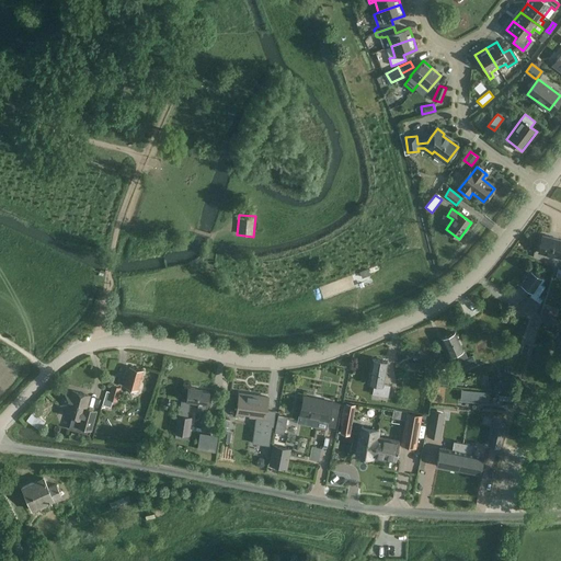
[(538,252),(549,254),(560,258),(560,239),(542,236),(538,252)]
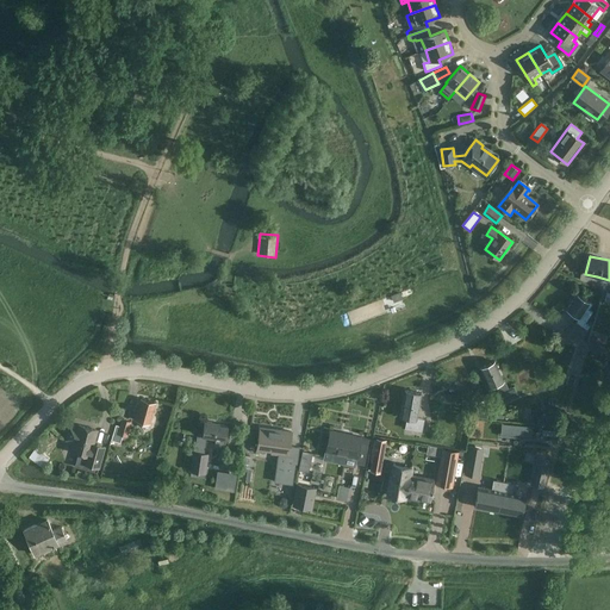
[(570,327),(565,335),(578,343),(590,325),(585,323),(592,312),(589,310),(592,304),(590,302),(589,303),(577,294),(566,310),(579,318),(572,329),(570,327)]
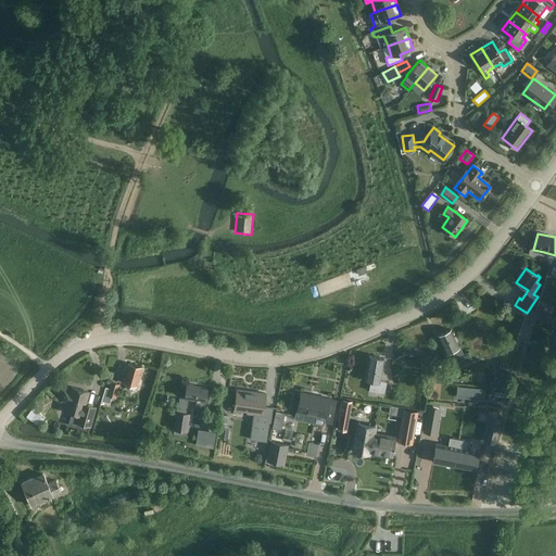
[(552,308),(541,305),(536,319),(547,323),(552,308)]
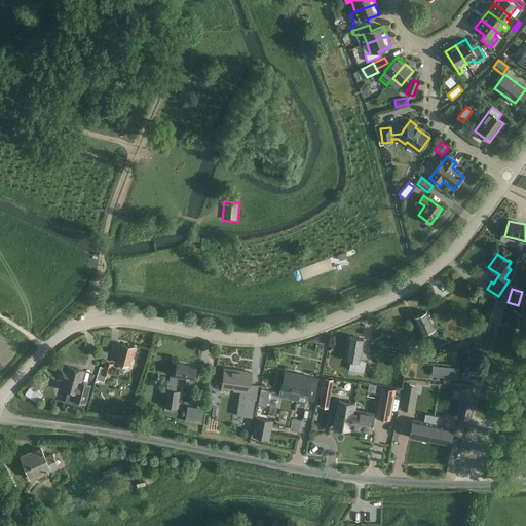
[(447,342),(445,336),(444,333),(438,336),(436,330),(435,328),(434,328),(426,311),(414,317),(421,332),(426,330),(435,347),(447,342)]
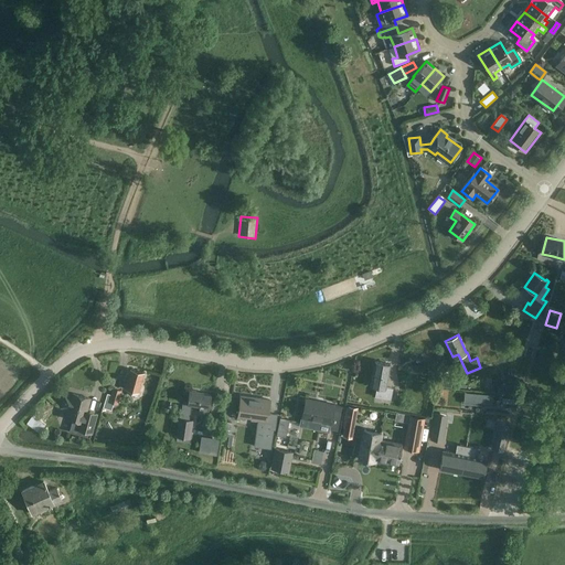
[(377,386),(375,397),(391,401),(393,388),(385,387),(390,364),(375,361),(370,385),(377,386)]
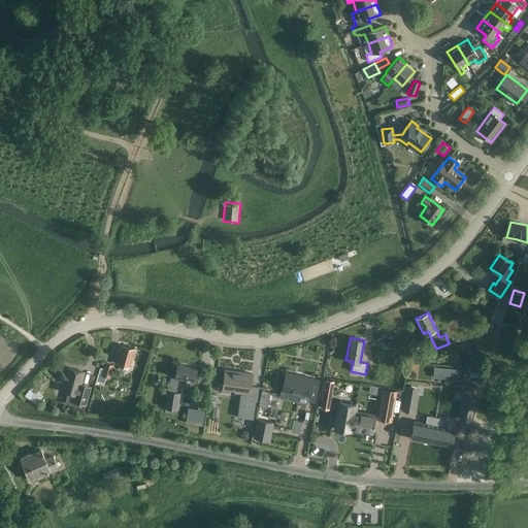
[(134,349),(122,345),(117,363),(124,365),(123,370),(128,371),(134,349)]
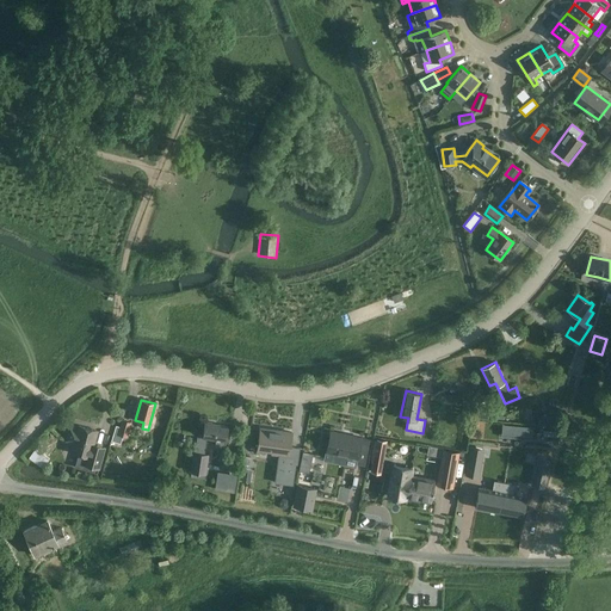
[(127,437),(131,423),(123,420),(118,434),(127,437)]
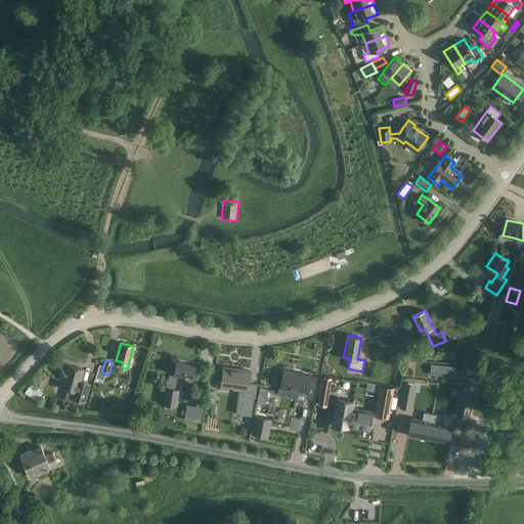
[(166,388),(164,404),(176,406),(178,390),(175,390),(177,376),(185,377),(184,382),(192,383),(195,366),(184,364),(184,362),(176,361),(174,373),(172,372),(170,372),(167,388),(166,388)]
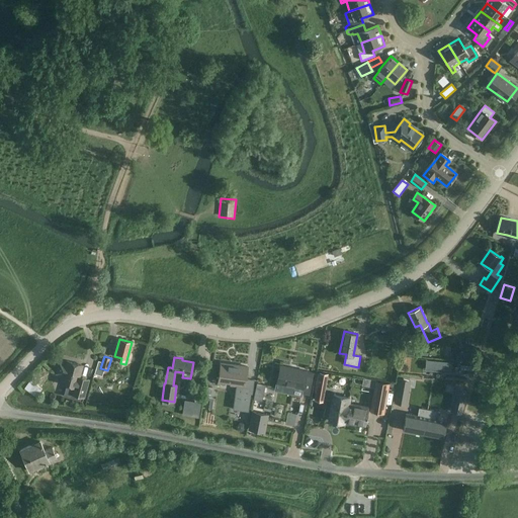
[(426,360),(425,370),(450,372),(451,362),(426,360)]
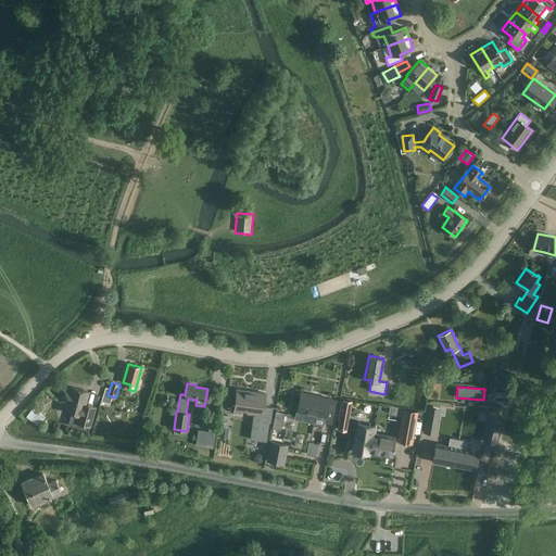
[(88,431),(96,405),(95,405),(92,414),(83,412),(88,392),(72,388),(71,392),(64,390),(61,401),(67,403),(65,412),(80,416),(77,427),(68,425),(67,425),(88,431)]
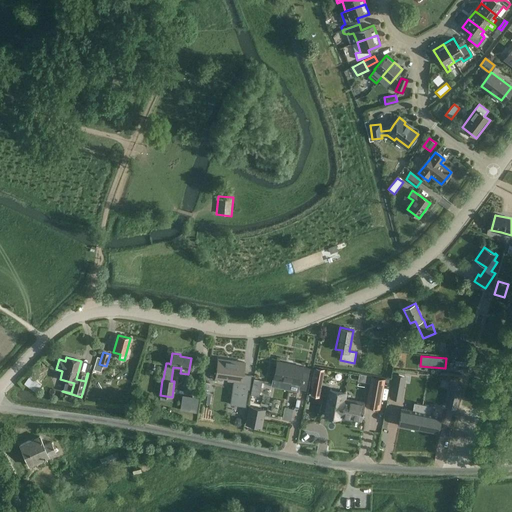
[(218,359),(215,380),(216,380),(216,376),(236,379),(235,381),(242,382),(244,363),(218,359)]
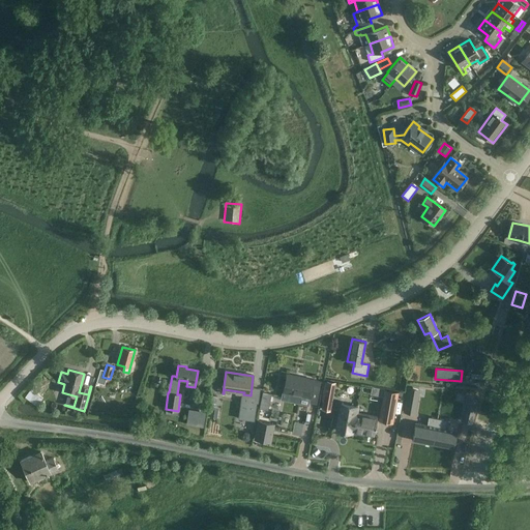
[(287,375),(284,392),(310,398),(308,403),(316,404),(320,389),(321,382),(314,380),(287,375)]
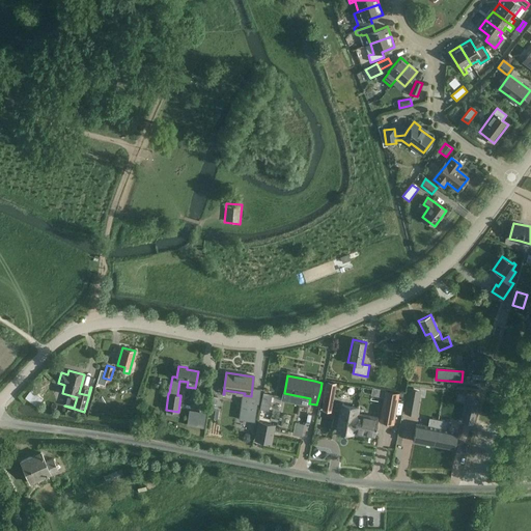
[(324,400),(322,411),(331,412),(336,383),(327,382),(327,383),(327,384),(324,400)]
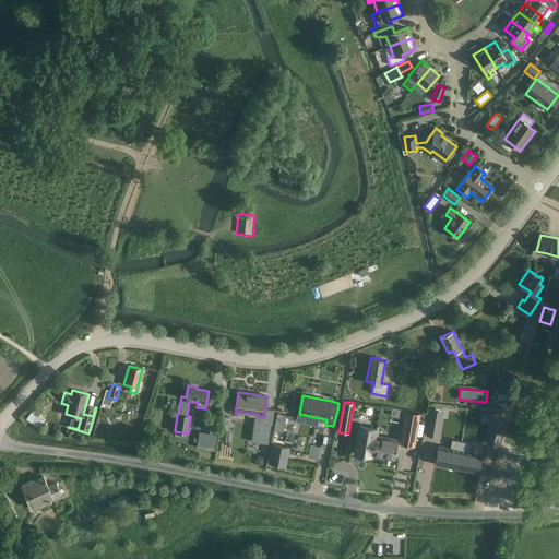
[(431,406),(428,423),(439,425),(441,408),(431,406)]
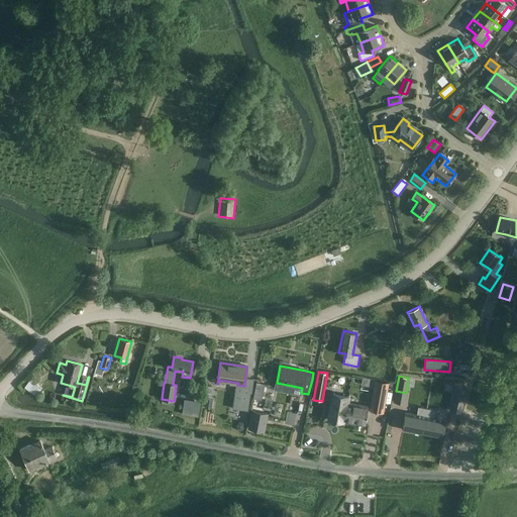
[(373,387),(369,410),(384,413),(389,386),(389,383),(375,380),(373,387)]
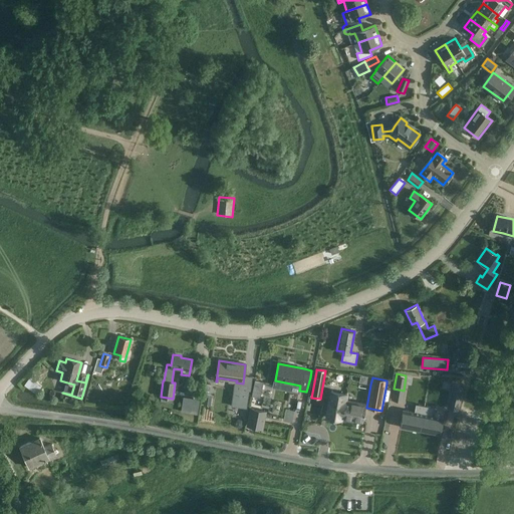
[(416,377),(414,387),(434,390),(435,380),(416,377)]
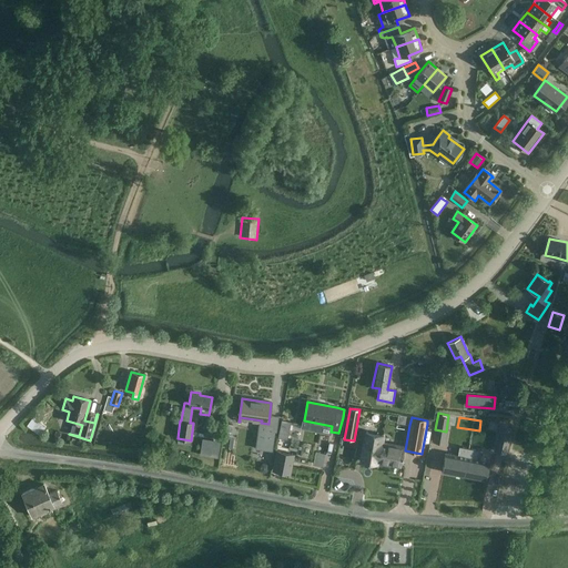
[(281,424),(280,428),(283,432),(288,430),(288,425),(285,422),(281,424)]
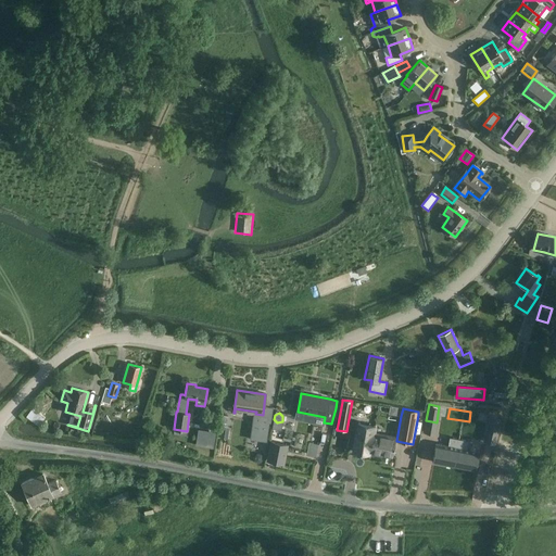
[(491,413),(488,431),(500,432),(503,414),(491,413)]
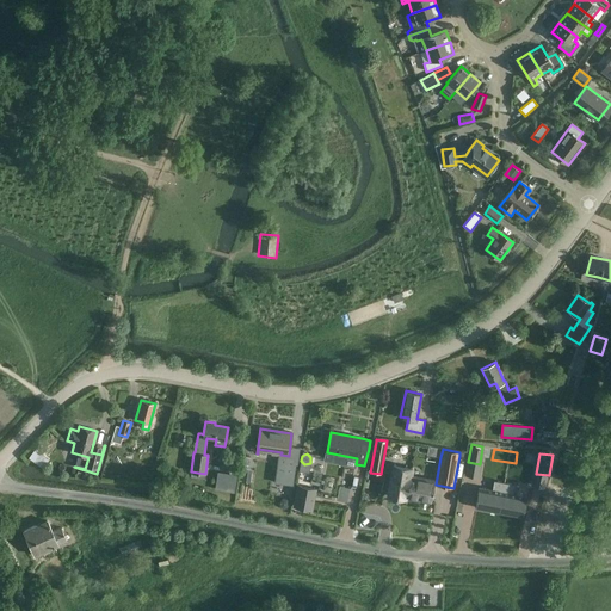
[(278,457),(275,482),(292,486),(297,460),(288,458),(278,457)]
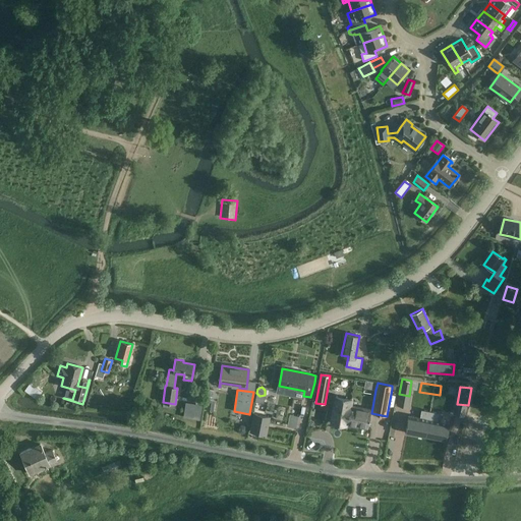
[(336,397),(331,423),(345,425),(345,423),(347,424),(350,407),(351,399),(336,397)]
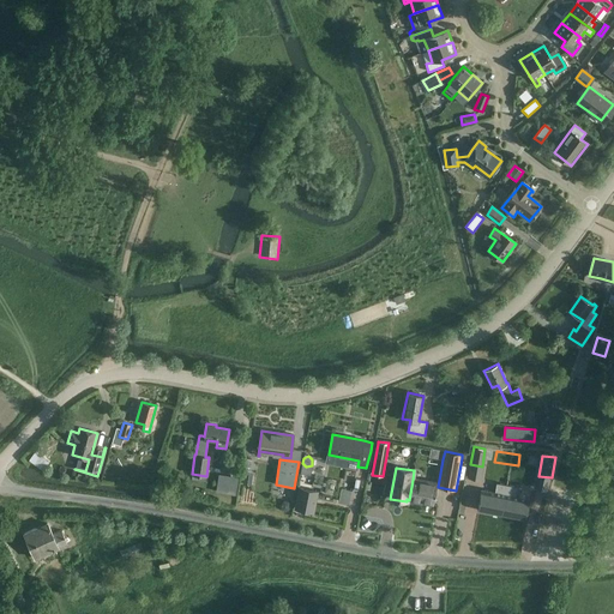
[(239,479),(218,475),(216,494),(236,497),(239,479)]
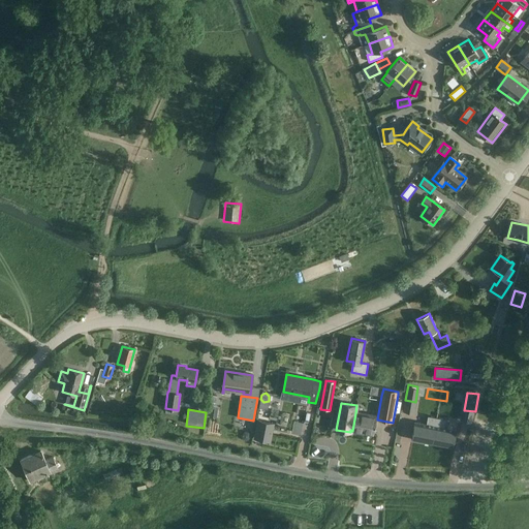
[(355,413),(352,431),(372,434),(375,416),(355,413)]
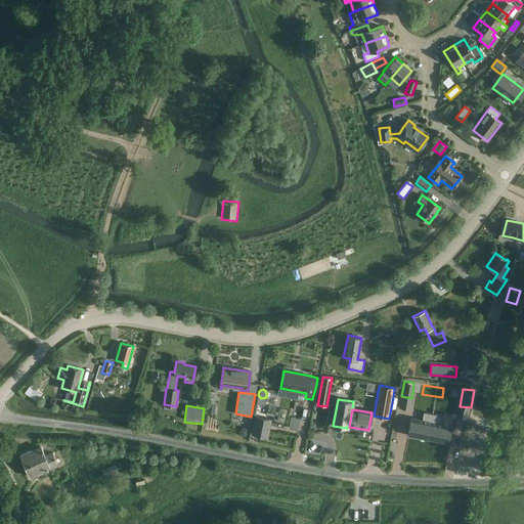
[(408,416),(405,432),(428,436),(431,420),(432,415),(424,412),(422,419),(408,416)]
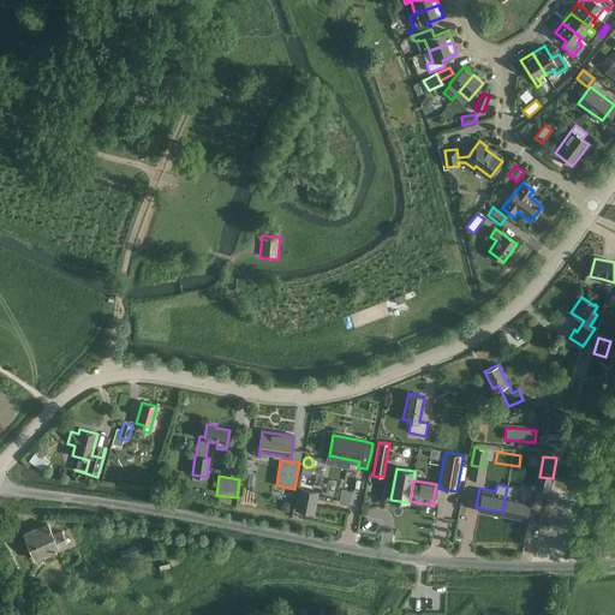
[(507,487),(502,512),(529,515),(532,497),(515,495),(517,488),(507,487)]
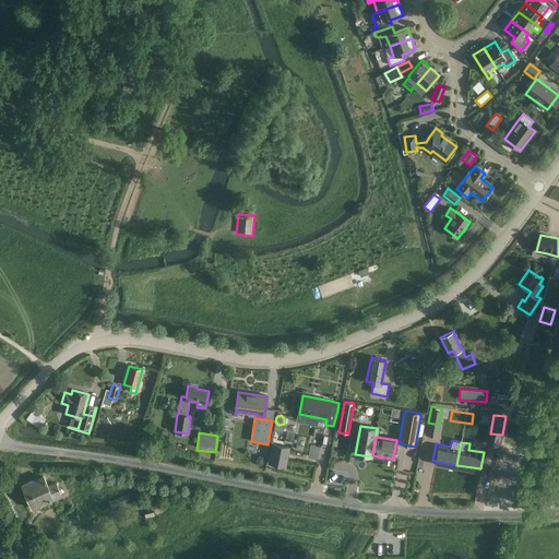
[(273,444),(269,463),(285,466),(289,448),(273,444)]
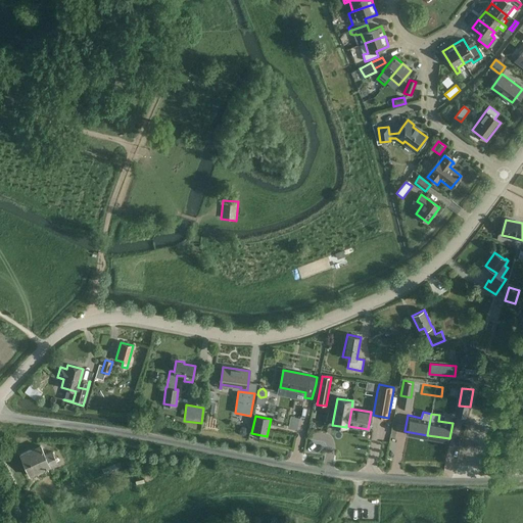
[(57,463),(52,452),(45,456),(40,445),(20,455),(30,475),(57,463)]
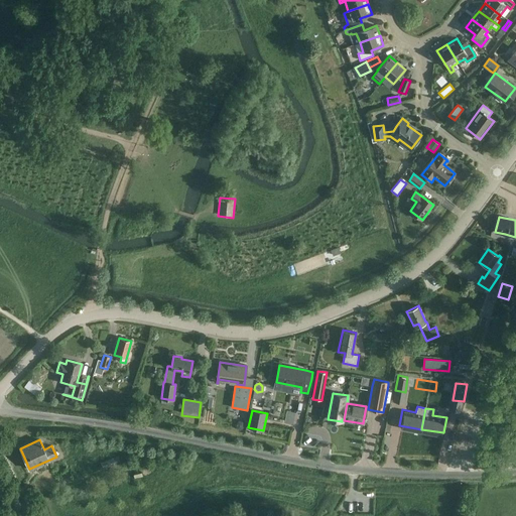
[(118,457),(101,463),(103,469),(116,465),(116,464),(120,462),(118,457)]
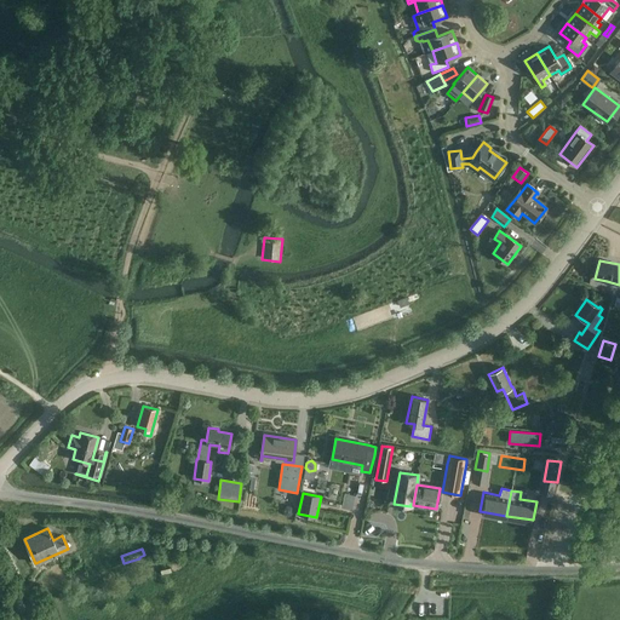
[(81,567),(81,568),(74,570),(79,584),(86,581),(87,580),(81,567)]
